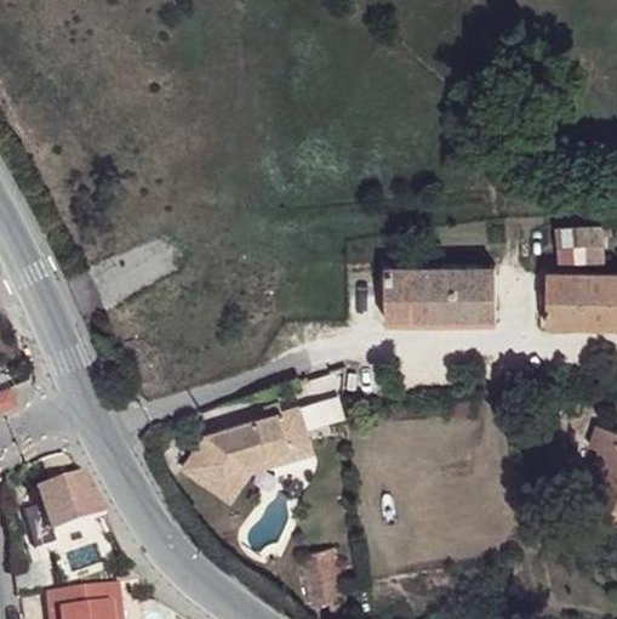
[(603,238),(603,227),(554,230),(556,263),(604,262),(603,238)]
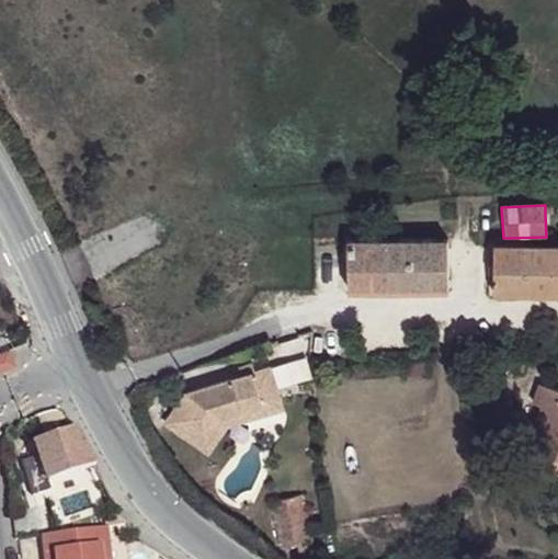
[(345,248),(346,293),(448,292),(447,241),(346,243),(345,248)]
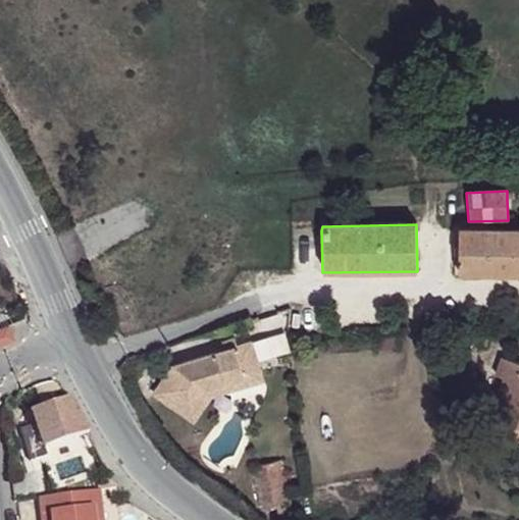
[(502,230),(459,229),(458,272),(501,273),(502,230)]
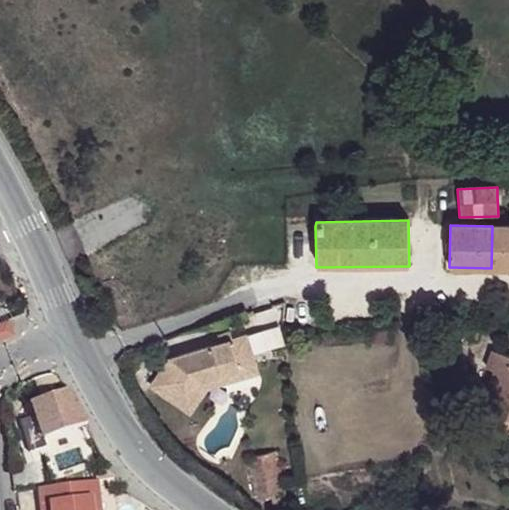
[(508,226),(492,226),(491,268),(508,268),(508,226)]
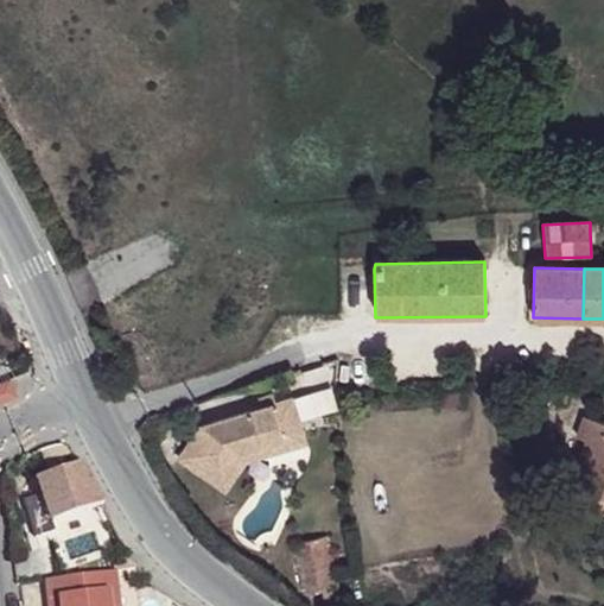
[(307,416),(332,412),(337,411),(335,386),(323,389),(320,372),(319,364),(299,366),(307,416)]
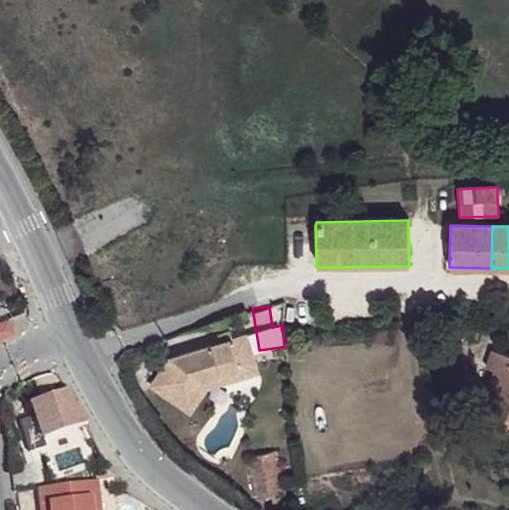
[(12,324),(0,329),(0,346),(18,338),(12,324)]
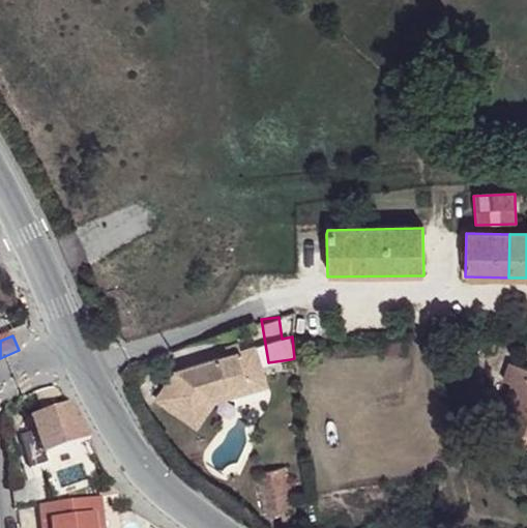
[(228,358),(241,354),(238,345),(226,349),(228,358)]
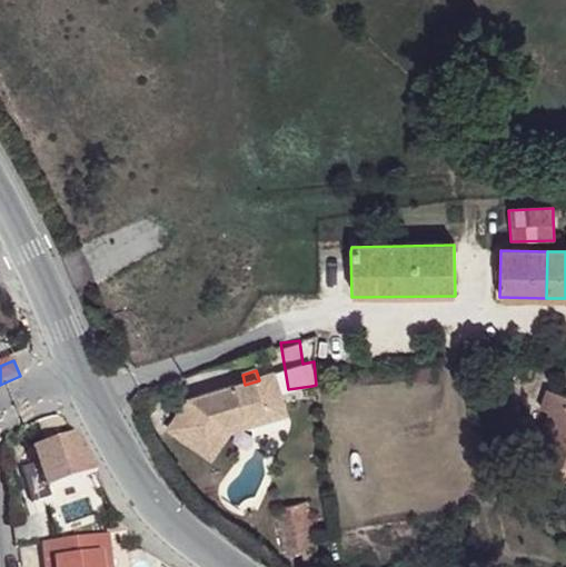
[(276,376),(259,380),(245,385),(188,399),(165,430),(201,457),(221,427),(285,409),(276,376)]
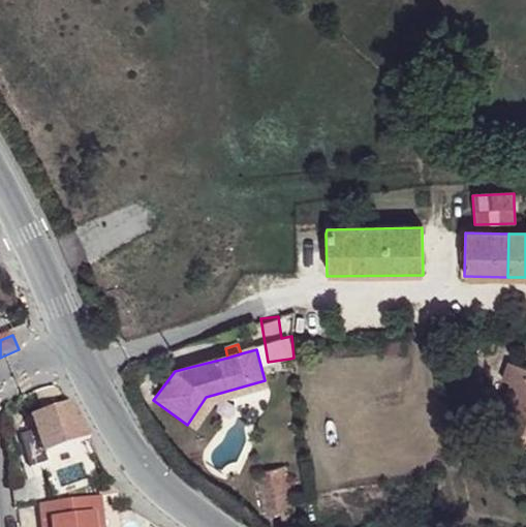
[(493,425),(508,431),(525,436),(525,373),(505,366),(498,383),(506,388),(493,425)]
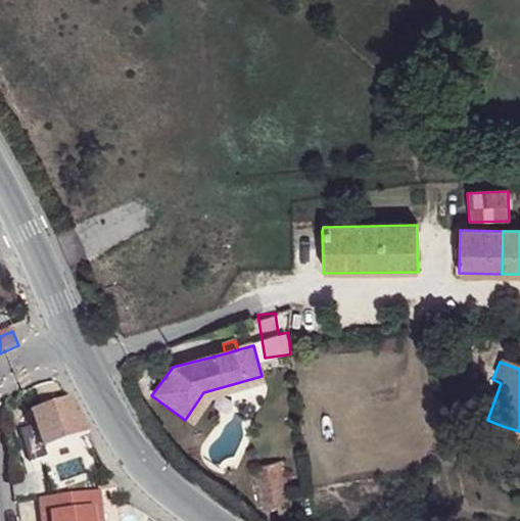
[(264,384),(262,376),(203,392),(210,399),(264,384)]
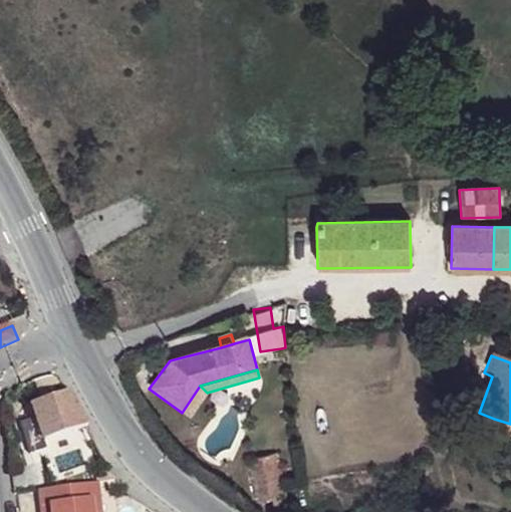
[(36,381),(33,384),(36,393),(59,385),(56,378),(50,378),(43,379),(36,381)]
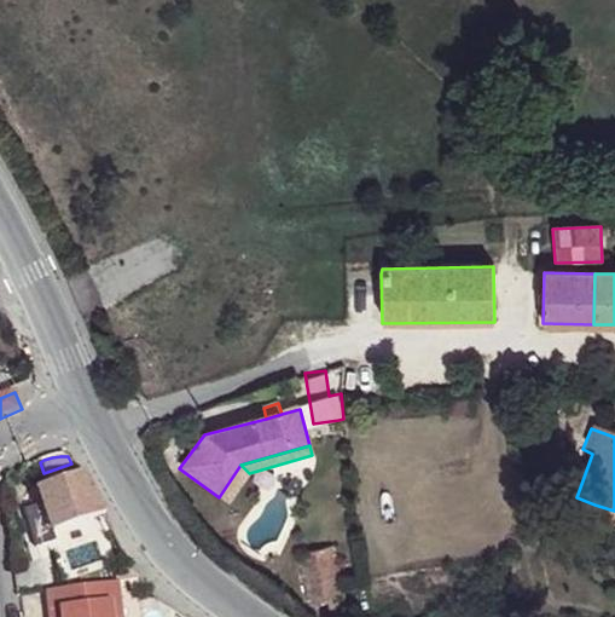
[(241,465),(219,497),(227,503),(249,473),(241,465)]
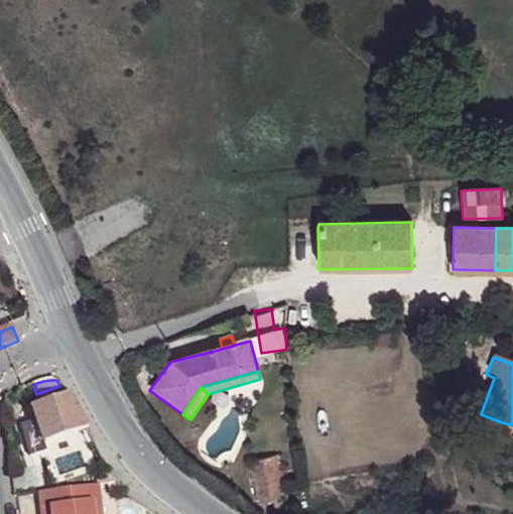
[(84,432),(67,400),(34,411),(37,423),(20,429),(31,461),(47,455),(44,445),(84,432)]
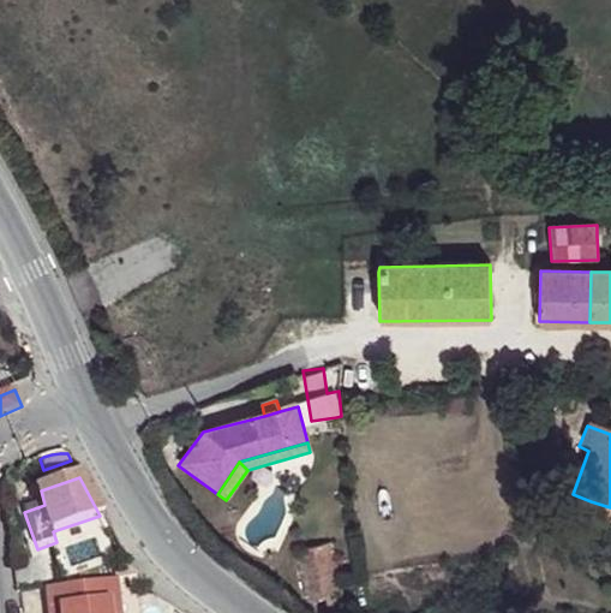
[(610,507),(591,501),(586,515),(606,522),(610,507)]
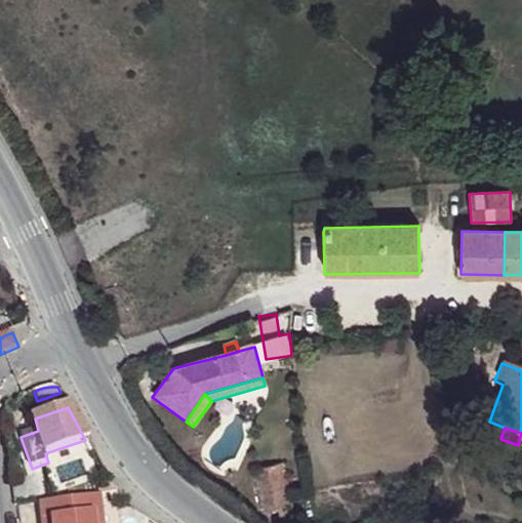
[(259,515),(287,510),(289,510),(286,494),(281,465),(251,470),(259,515)]
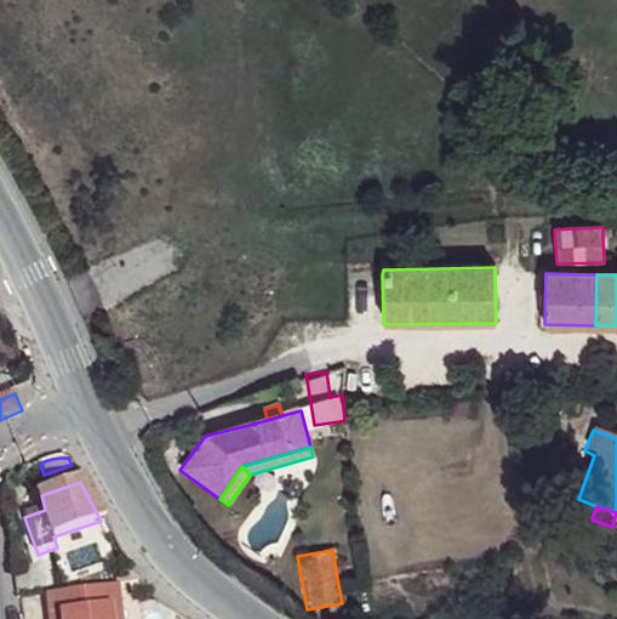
[(114,589),(45,596),(47,615),(58,614),(58,618),(108,618),(108,608),(116,608),(114,589)]
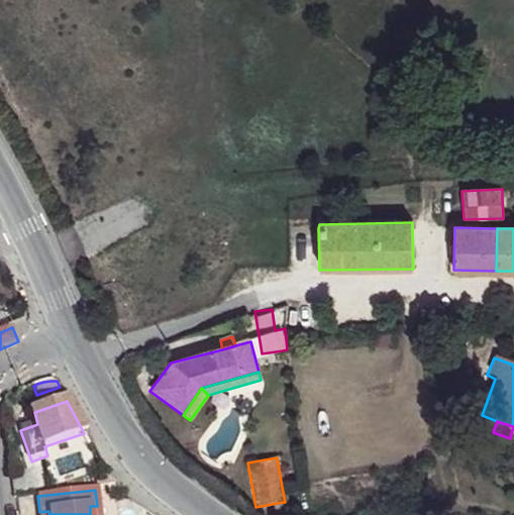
[(90,506),(90,514),(98,514),(97,506),(90,506)]
